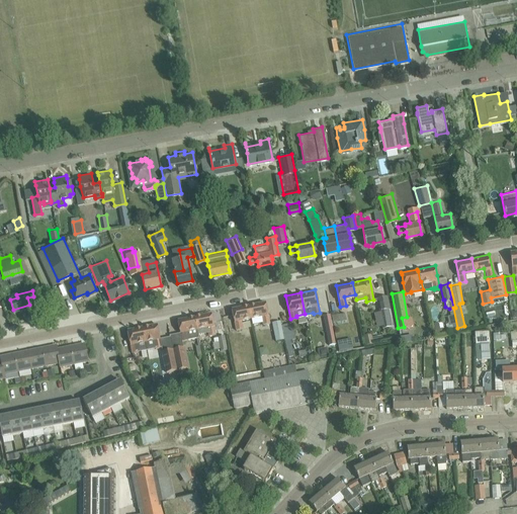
[(388,293),(375,295),(381,326),(382,326),(383,330),(392,328),(391,324),(392,324),(389,307),(390,307),(388,293)]
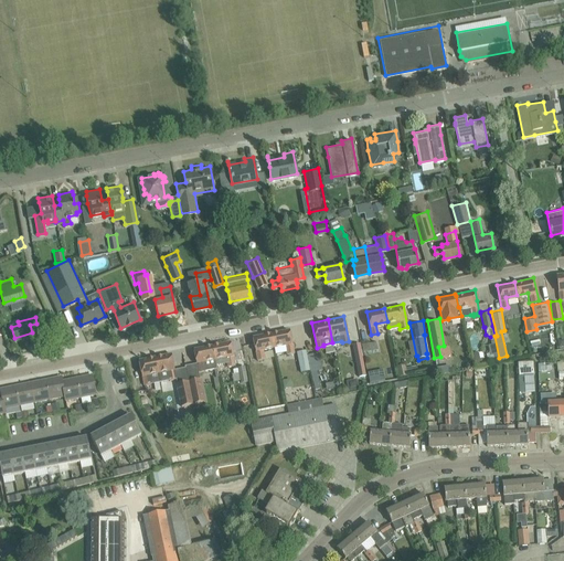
[(294,350),(289,328),(270,331),(274,345),(284,342),(286,352),(294,350)]
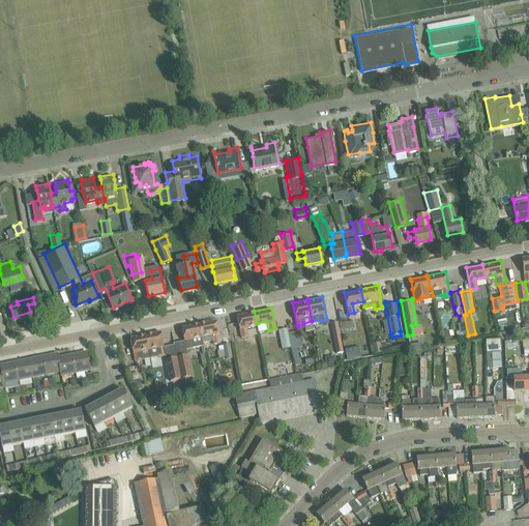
[(257,323),(254,311),(236,314),(241,335),(247,334),(246,325),(257,323)]
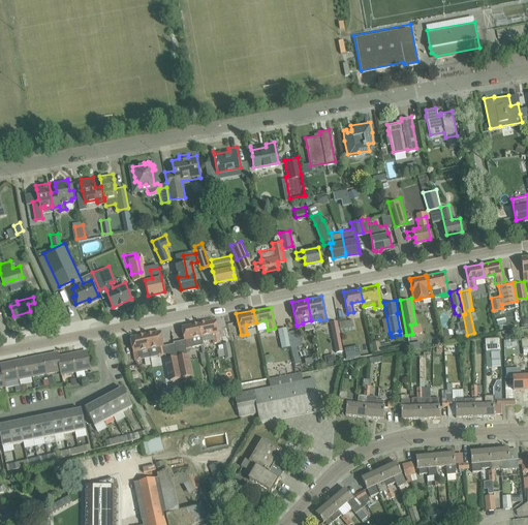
[(459,319),(456,320),(458,328),(460,336),(463,336),(467,335),(463,314),(459,315),(459,319)]
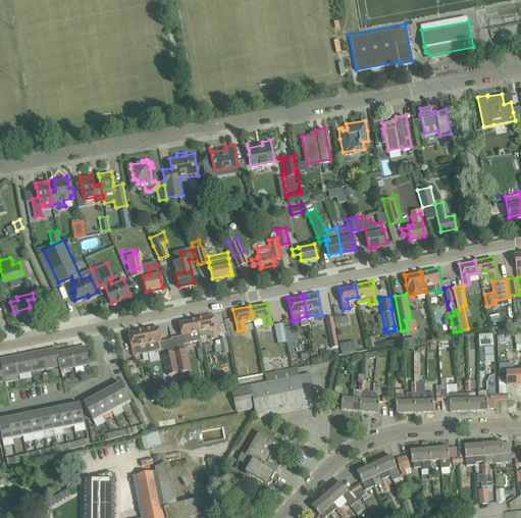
[(335,323),(349,320),(347,312),(333,315),(335,323)]
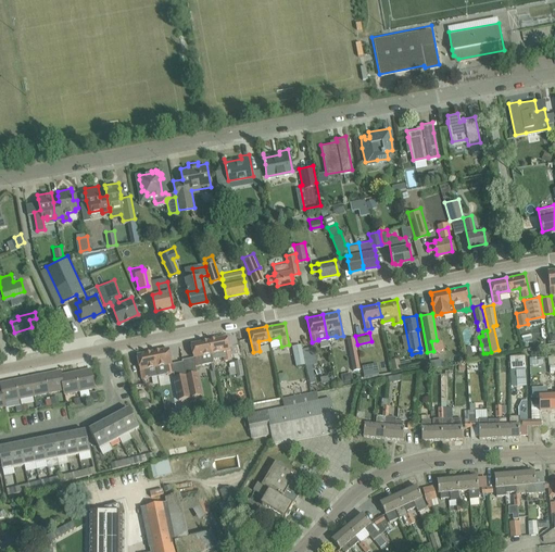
[(230,356),(226,334),(209,338),(211,351),(222,349),(224,358),(230,356)]
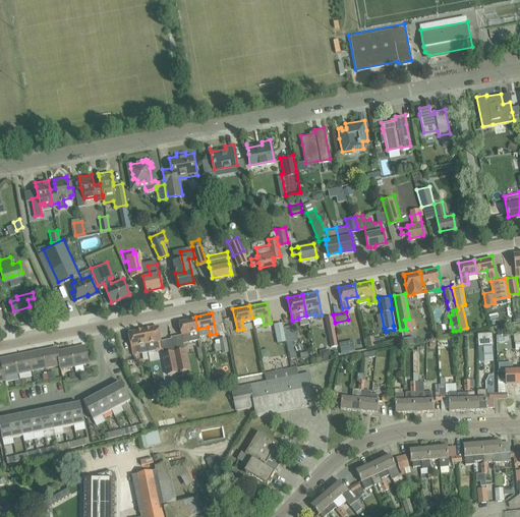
[(331,313),(324,314),(329,337),(330,344),(337,343),(336,335),(331,313)]
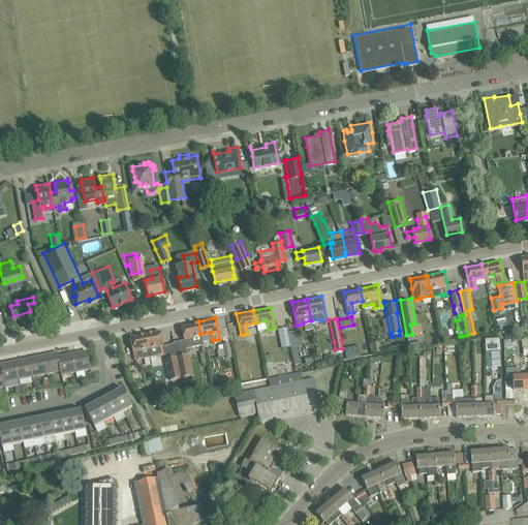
[(200,334),(198,321),(181,325),(185,346),(203,342),(200,334)]
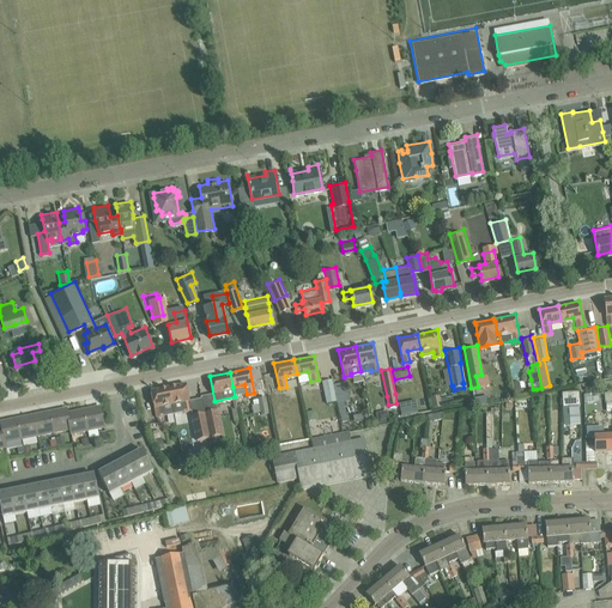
[(331,377),(321,378),(326,400),(335,397),(331,377)]
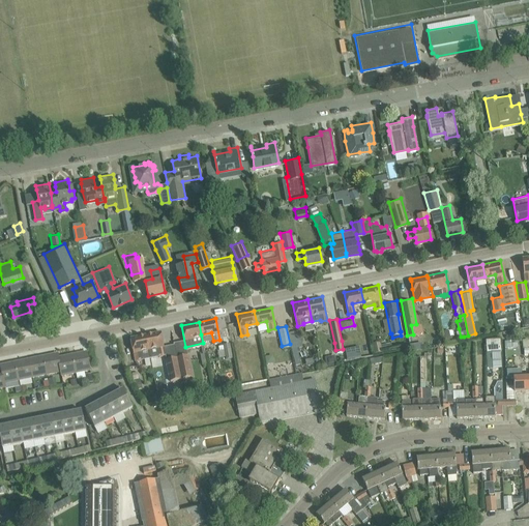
[(297,345),(302,344),(298,327),(288,330),(296,367),(301,366),(297,345)]
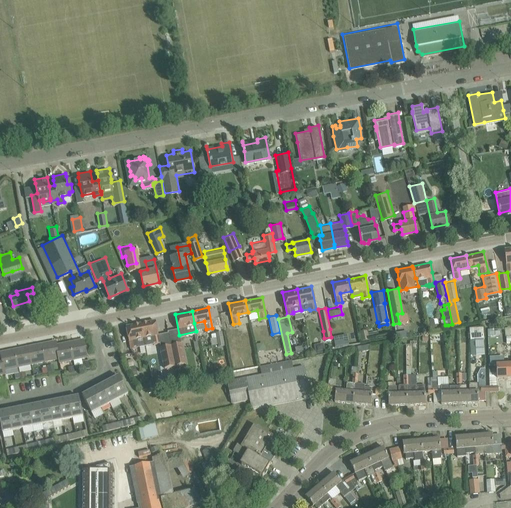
[(159,340),(155,318),(140,321),(144,343),(159,340)]
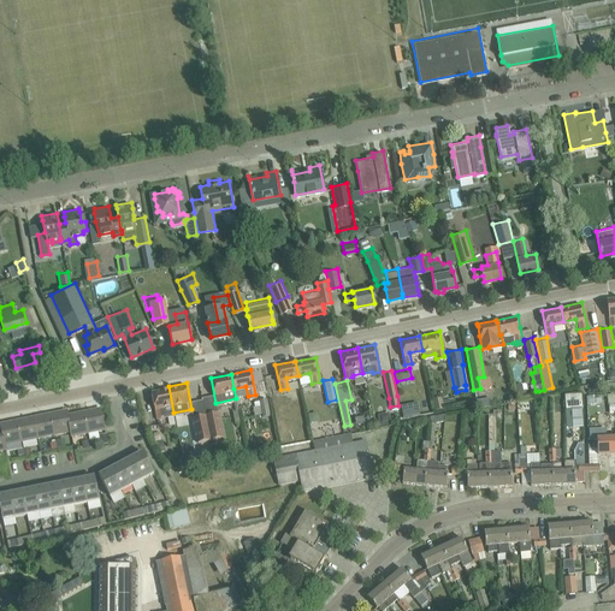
[(169,386),(151,390),(157,416),(169,414),(173,413),(169,386)]
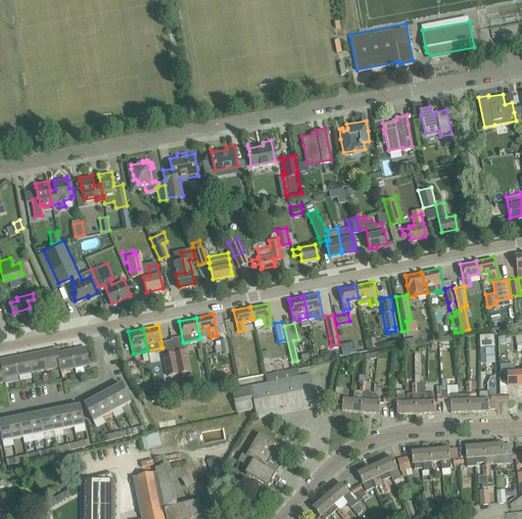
[(480,351),(480,360),(493,360),(492,331),(478,331),(478,343),(483,343),(484,351),(480,351)]
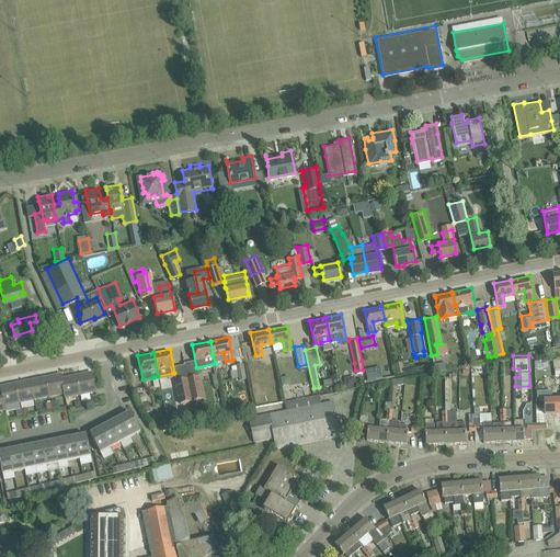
[(238,377),(246,376),(243,360),(236,361),(238,377)]
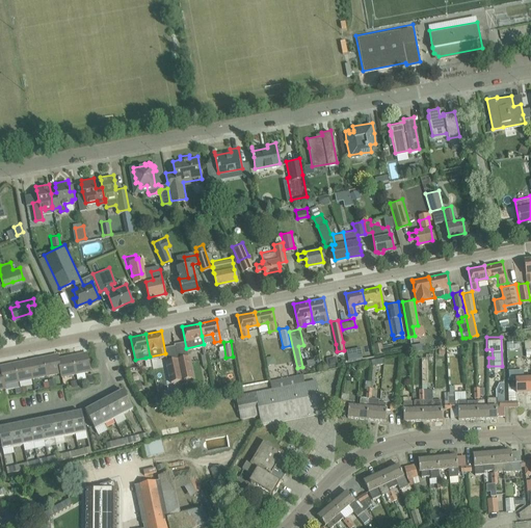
[(381,341),(373,343),(375,352),(383,350),(382,348),(381,343),(381,341)]
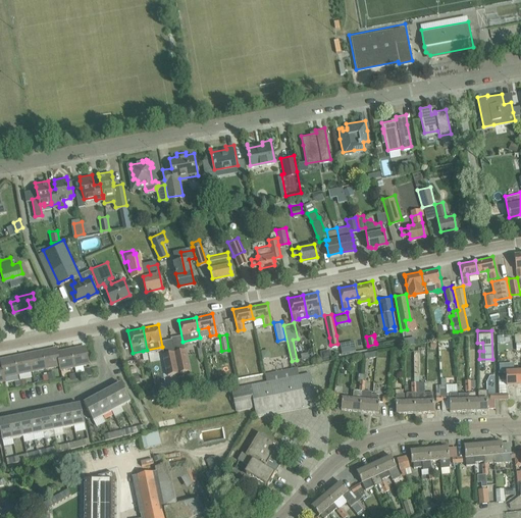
[(341,352),(355,348),(352,338),(337,341),(341,352)]
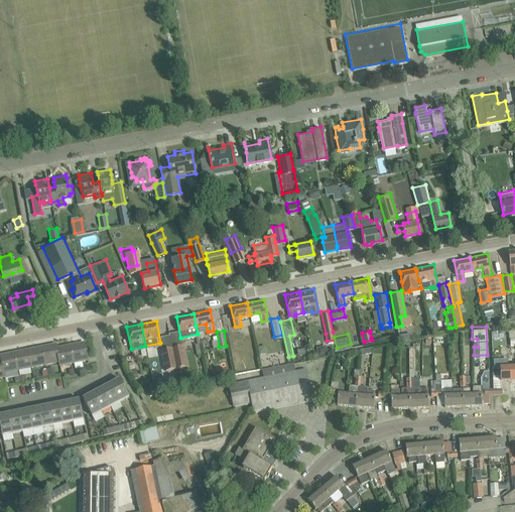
[(74,342),(74,343),(70,344),(73,360),(88,357),(84,340),(74,342)]
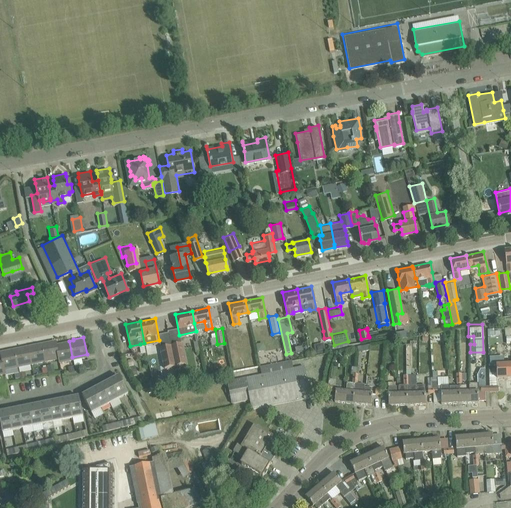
[(45,341),(45,342),(41,343),(44,359),(58,356),(56,343),(55,339),(45,341)]
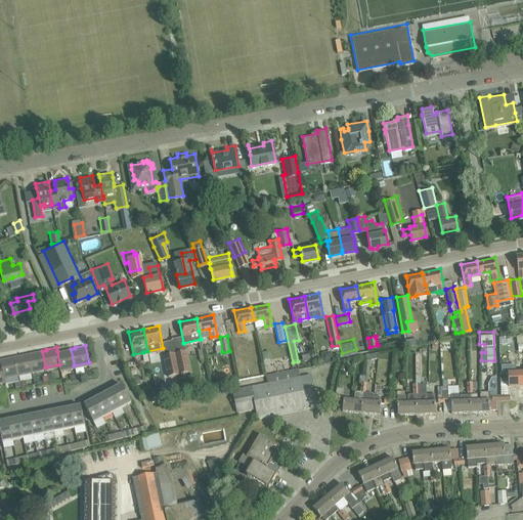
[(178,372),(190,370),(186,348),(174,350),(178,372)]
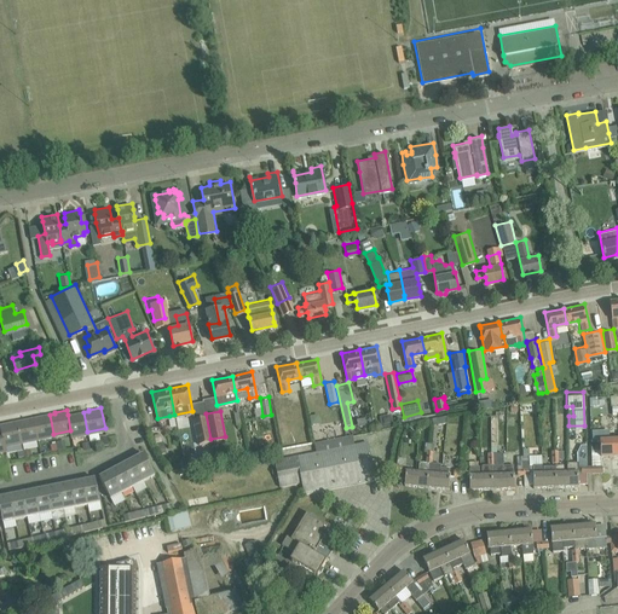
[(79,413),(79,412),(68,415),(70,430),(70,435),(87,432),(84,412),(79,413)]
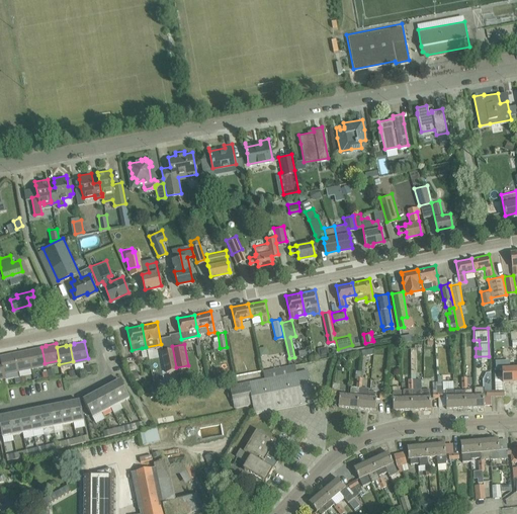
[(37,348),(37,346),(28,348),(32,365),(45,363),(41,347),(37,348)]
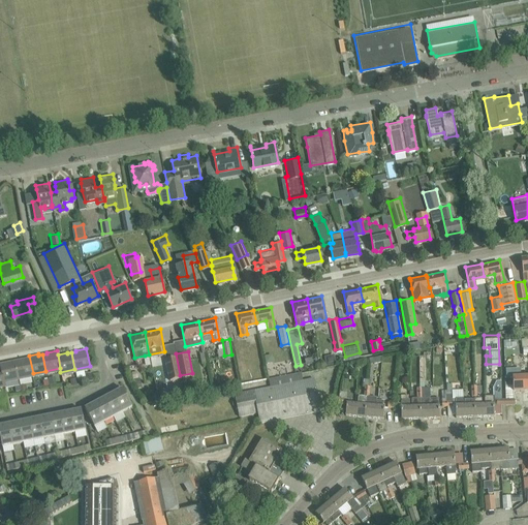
[(176,353),(164,357),(168,377),(180,375),(176,353)]
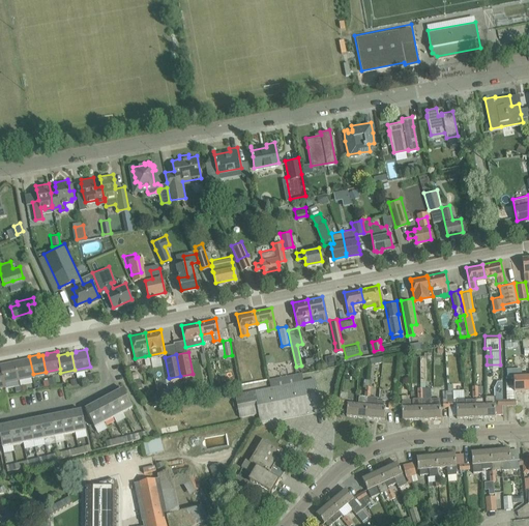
[(18,358),(19,360),(13,361),(17,377),(33,374),(29,356),(18,358)]
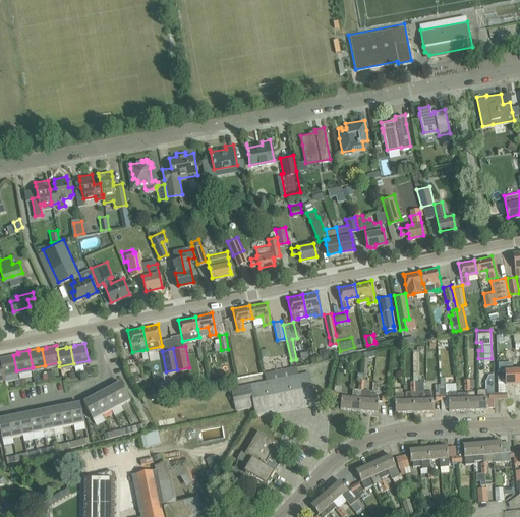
[(9,354),(0,356),(0,360),(3,374),(16,370),(13,355),(10,355),(9,354)]
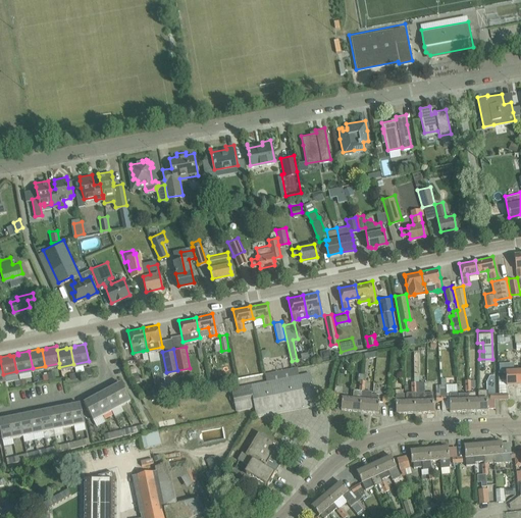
[(520,368),(505,370),(506,383),(520,381),(520,368)]
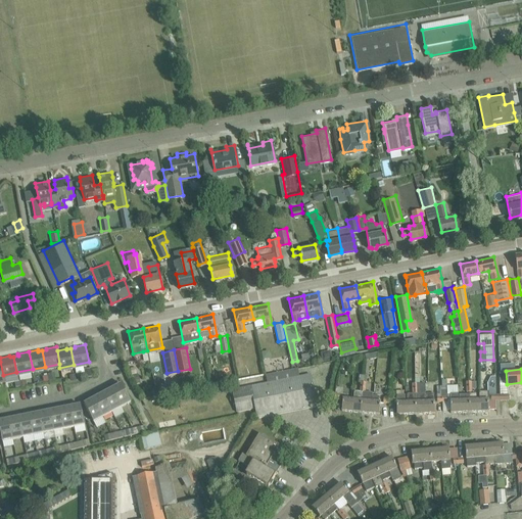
[(314,393),(310,371),(231,387),(235,410),(254,406),(256,416),(316,404),(314,393)]
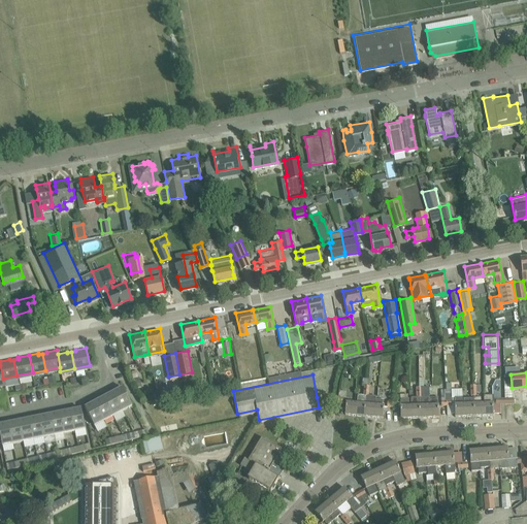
[(495,384),(491,384),(491,392),(492,392),(492,400),(492,401),(495,401),(500,401),(500,396),(499,378),(495,379),(495,384)]
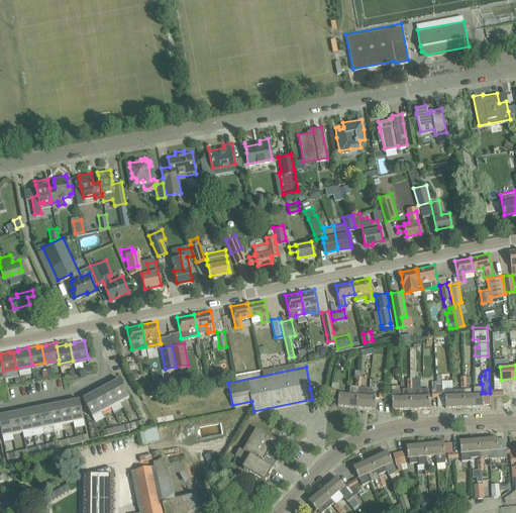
[(413,385),(409,385),(410,387),(410,406),(419,406),(419,402),(419,386),(420,386),(419,376),(413,376),(413,381),(413,385)]
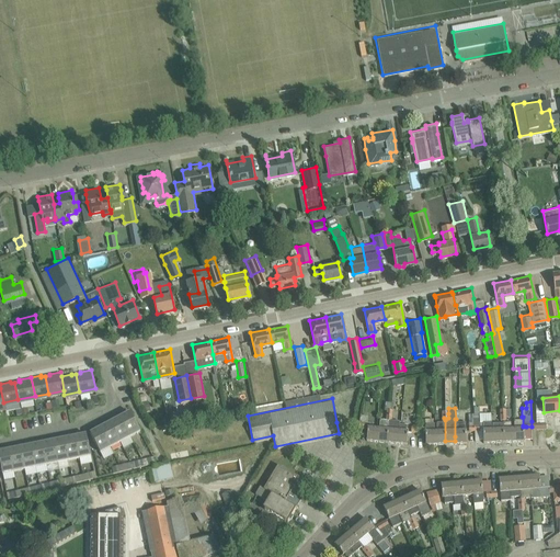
[(139,429),(129,409),(120,415),(129,434),(139,429)]
